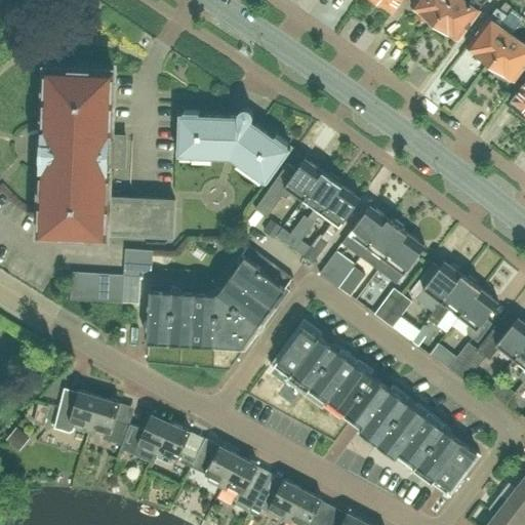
[(373,0),(379,4),(380,3),(392,11),(400,0),(373,0)]
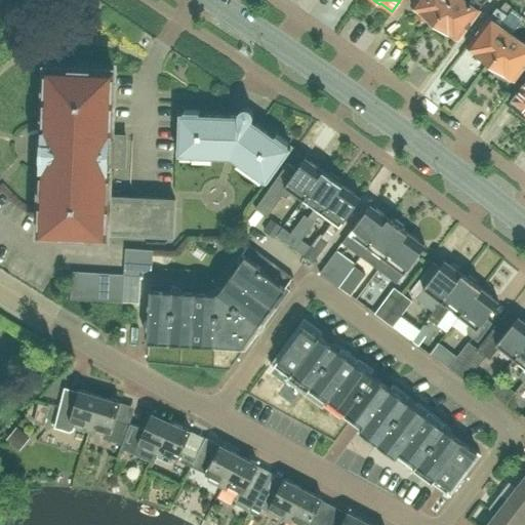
[(412,0),(410,3),(435,22),(449,0),(412,0)]
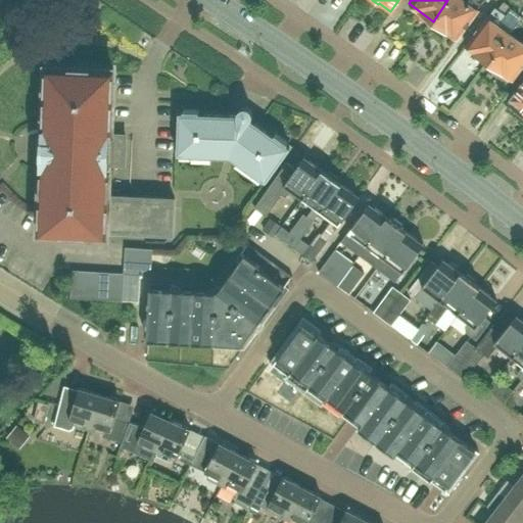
[(466,0),(466,1),(464,0),(447,0),(433,21),(457,39),(477,10),(476,8),(482,0),(466,0)]
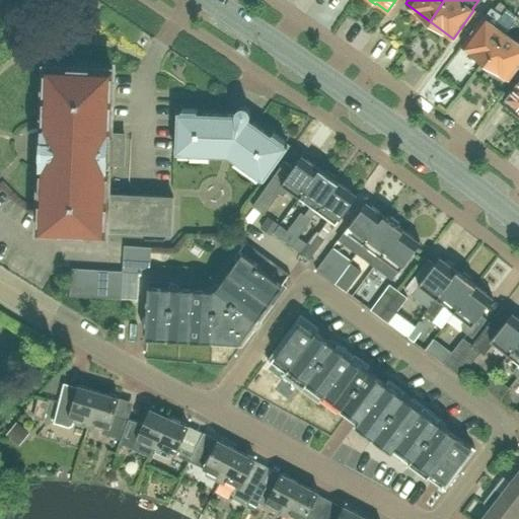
[(485,62),(506,33),(493,24),(500,14),(491,7),(484,16),(482,15),(460,44),(485,62)]
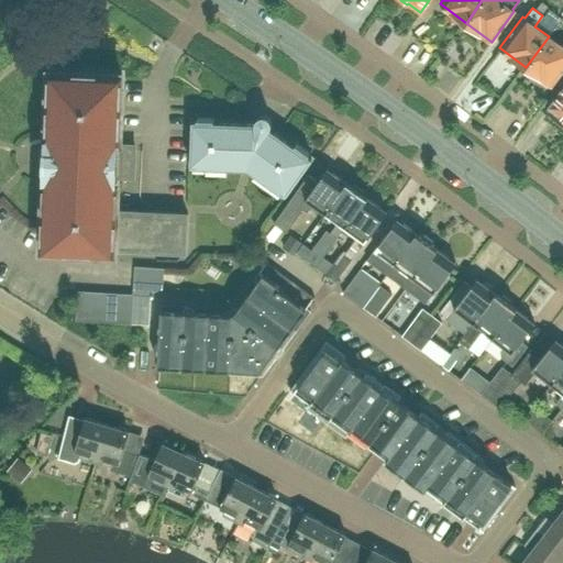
[(549,36),(526,67),(551,86),(562,68),(562,42),(561,45),(549,36)]
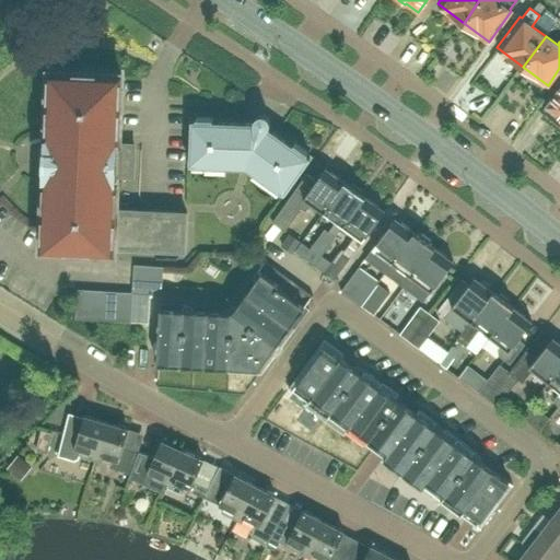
[(120,73),(49,70),(47,135),(45,135),(44,147),(43,147),(37,147),(36,165),(42,165),(42,166),(43,166),(43,177),(45,178),(43,246),(48,247),(48,257),(70,258),(70,248),(114,249),(114,246),(155,248),(154,259),(176,260),(184,249),(185,251),(186,212),(138,210),(138,202),(120,201),(121,175),(132,176),(133,144),(118,144),(120,73)]
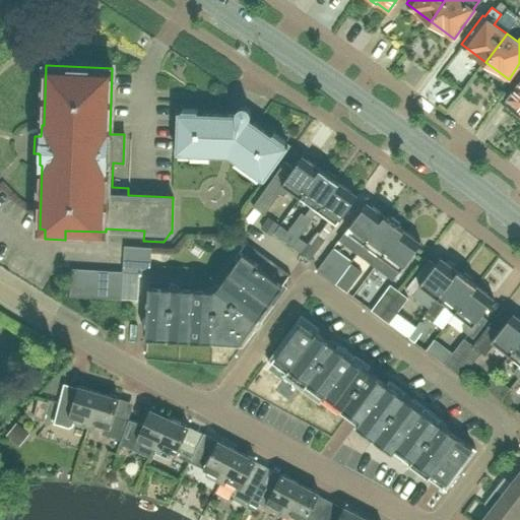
[(517,109),(519,110),(519,79),(507,99),(518,108),(517,109)]
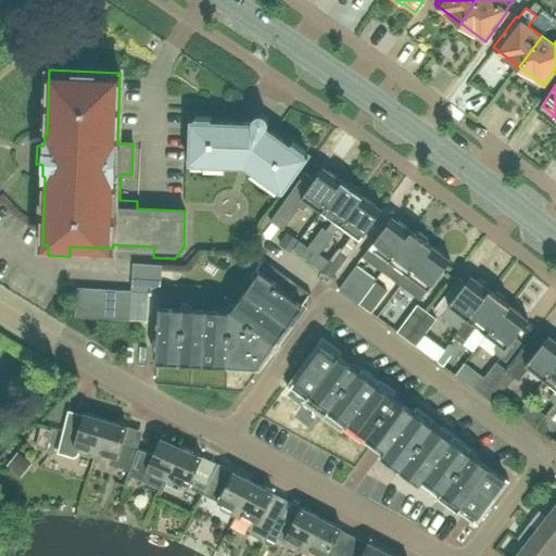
[(266,115),(260,112),(254,114),(251,121),(243,121),(211,119),(211,117),(193,116),(193,118),(189,118),(188,162),(222,164),(244,164),(281,191),(307,155),(304,153),(305,151),(291,141),(290,143),(266,126),(266,125),(268,122),(266,115)]
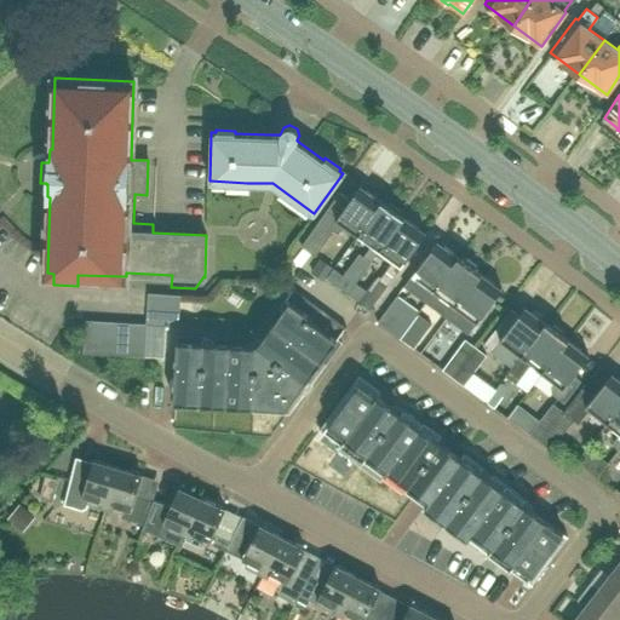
[(357,235),(384,199),(383,197),(380,201),(360,185),(336,218),(326,211),(300,246),(314,256),(333,230),(337,234),(344,224),(357,235)]
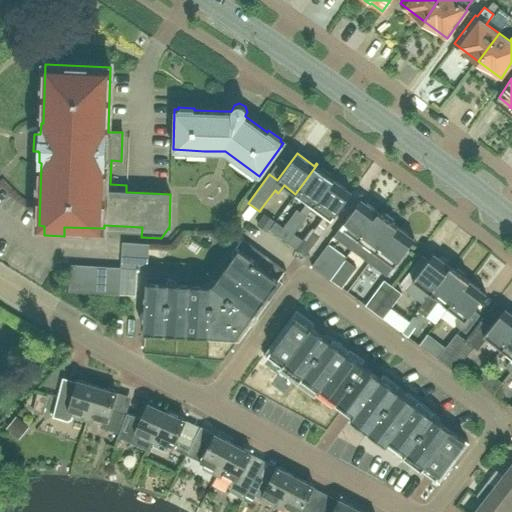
[(334,176),(317,164),(295,194),(307,202),(300,212),(306,216),(334,176)]
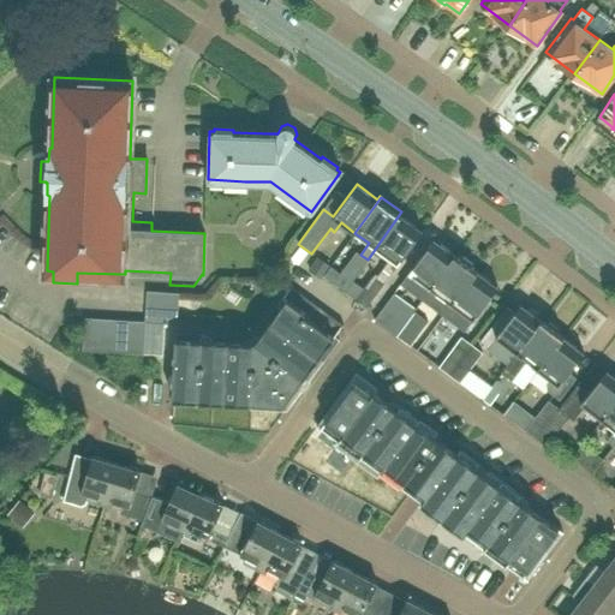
[(401,212),(368,260),(376,249),(389,258),(381,269),(389,275),(398,264),(422,231),(400,215),(402,213),(401,212)]
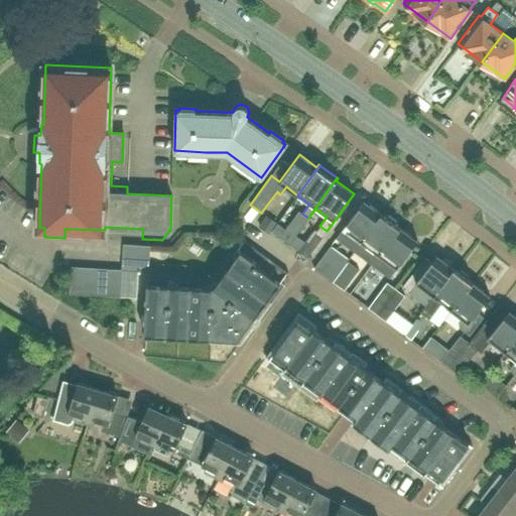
[(343,228),(361,242),(383,212),(382,211),(380,214),(363,201),(343,228)]
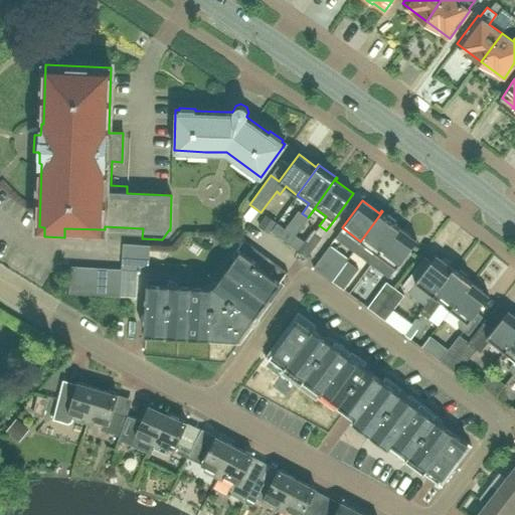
[(399,224),(382,211),(360,241),(377,254),(399,224)]
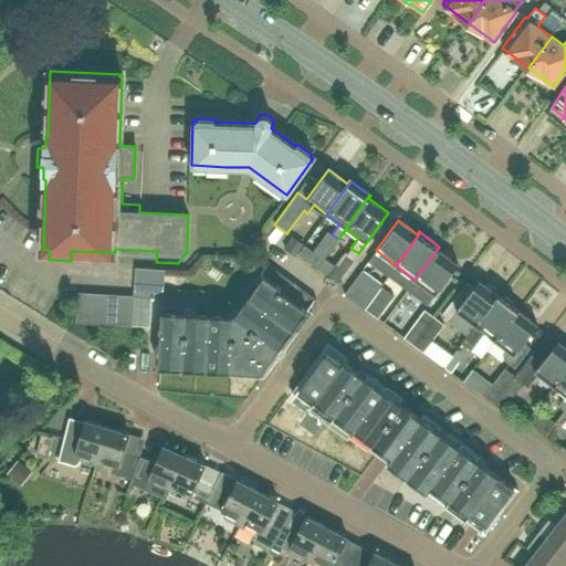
[(305,244),(294,236),(285,248),(296,255),(305,244)]
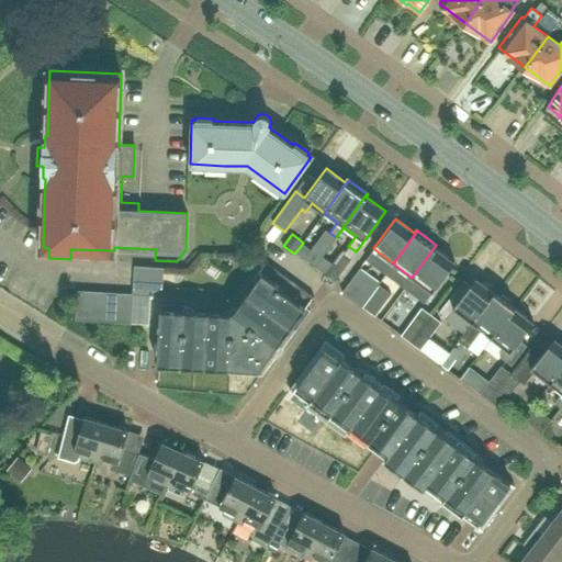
[(436,245),(412,278),(431,292),(454,262),(435,248),(437,246),(436,245)]
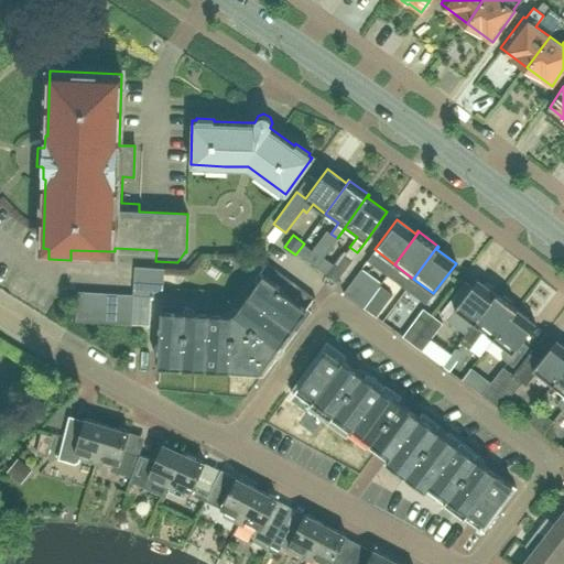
[(351,259),(343,252),(327,273),(336,280),(351,259)]
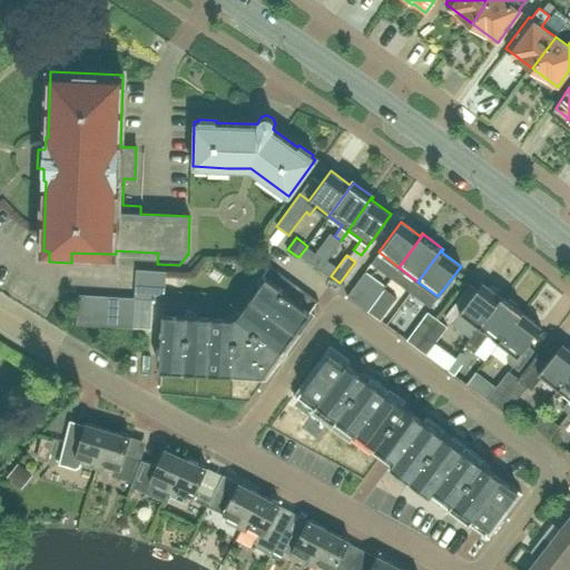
[(321,256),(314,265),(321,269),(327,261),(321,256)]
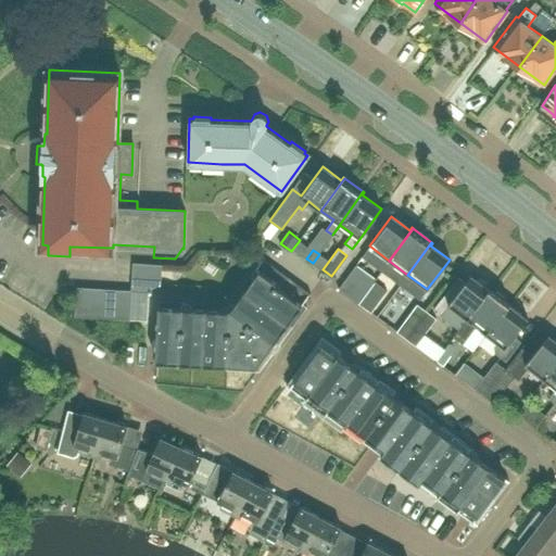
[(310,293),(262,258),(240,289),(243,291),(231,307),(227,310),(207,308),(207,304),(159,301),(155,365),(258,370),(305,306),(302,304),(310,293)]
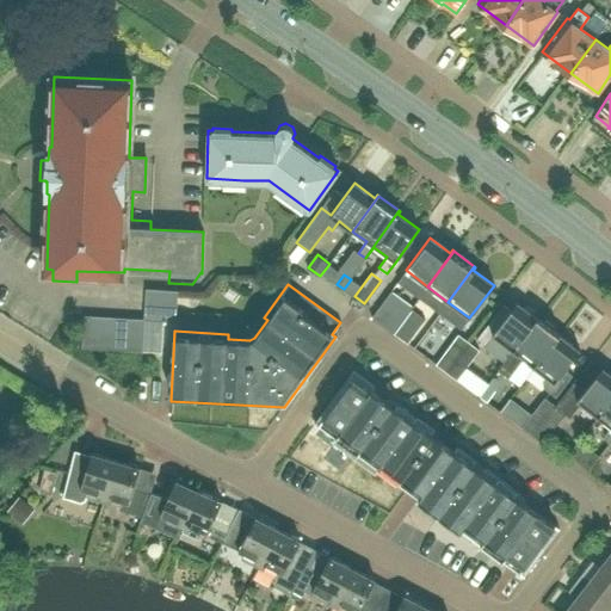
[(178,290),(146,289),(143,319),(84,315),(82,347),(142,351),(143,345),(143,338),(143,332),(143,326),(144,320),(165,321),(176,321),(178,290)]
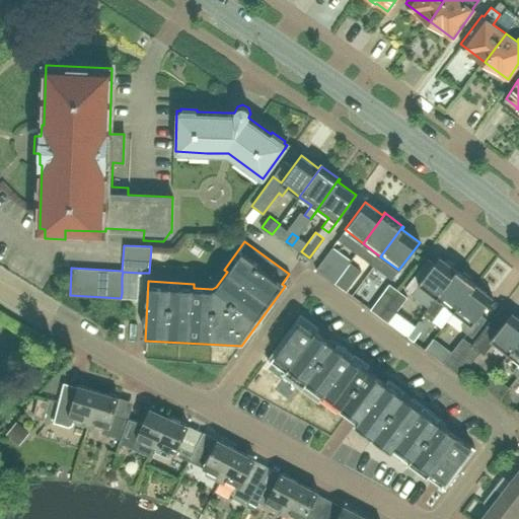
[(351,261),(334,247),(317,268),(347,290),(361,272),(349,263),(351,261)]
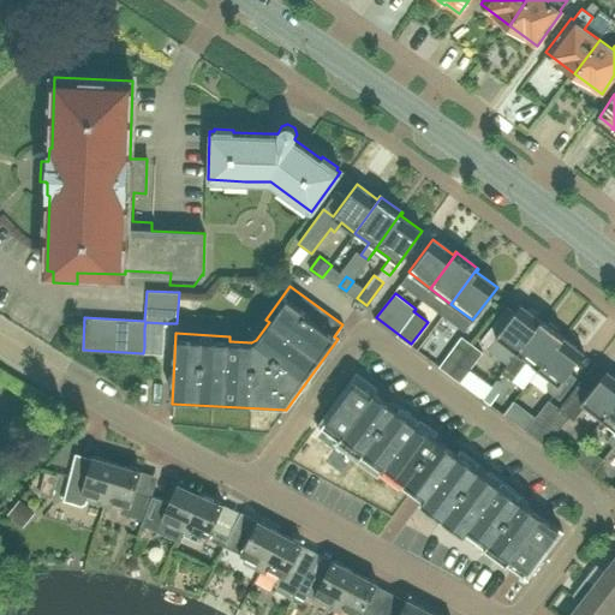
[(517,353),(543,318),(542,317),(541,320),(520,304),(513,312),(506,306),(478,342),(489,351),(494,348),(511,360),(502,371),(517,353)]
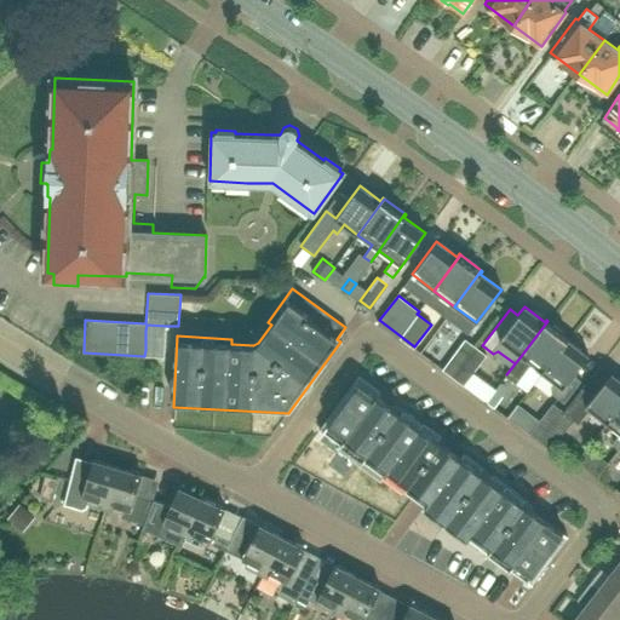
[(541,372),(568,337),(547,321),(521,356),(506,374),(517,382),(530,363),(541,372)]
